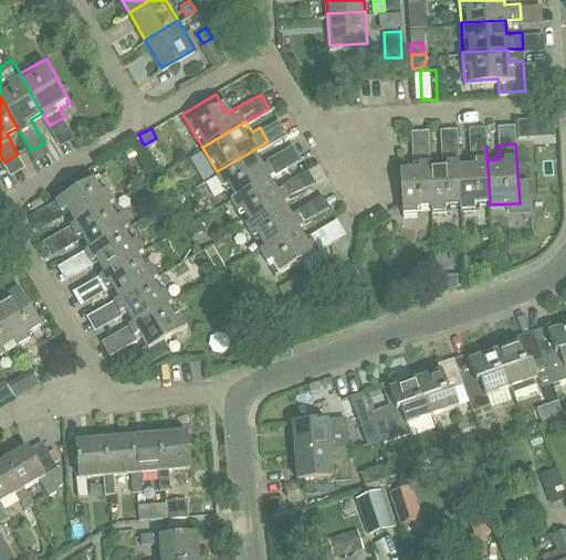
[(459,161),(458,147),(461,207),(490,204),(486,146),(470,147),(471,160),(459,161)]
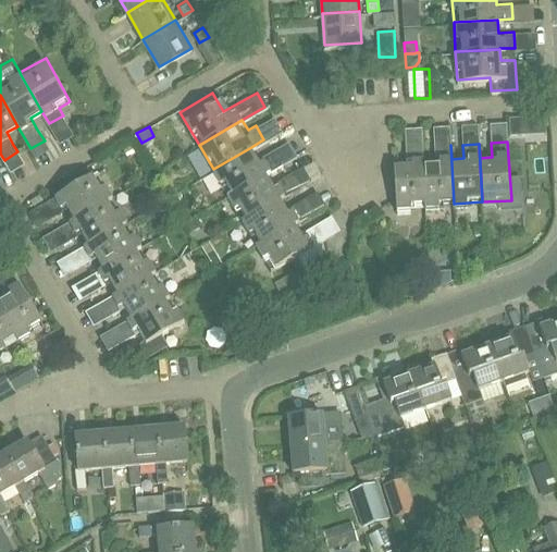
[(423,161),(422,147),(425,206),(454,204),(450,145),(434,146),(435,160),(423,161)]
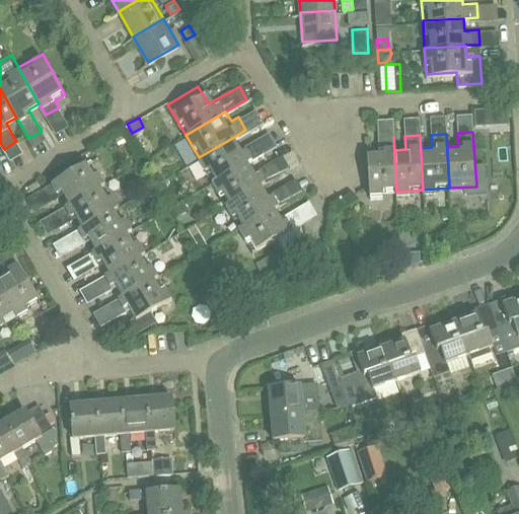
[(260,153),(251,141),(240,147),(234,137),(199,157),(212,180),(247,160),(260,153)]
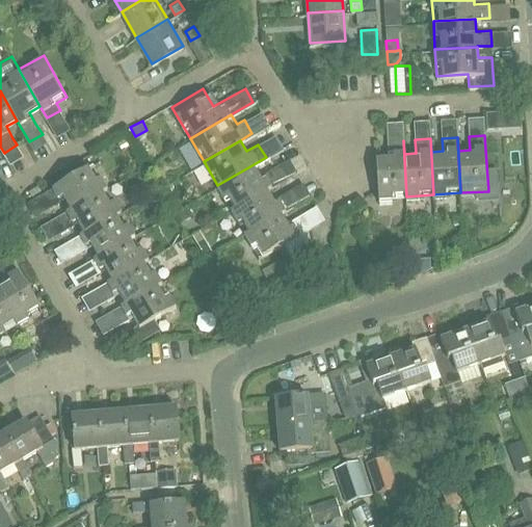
[(389,150),(376,151),(375,151),(378,198),(406,196),(403,140),(388,141),(389,150)]
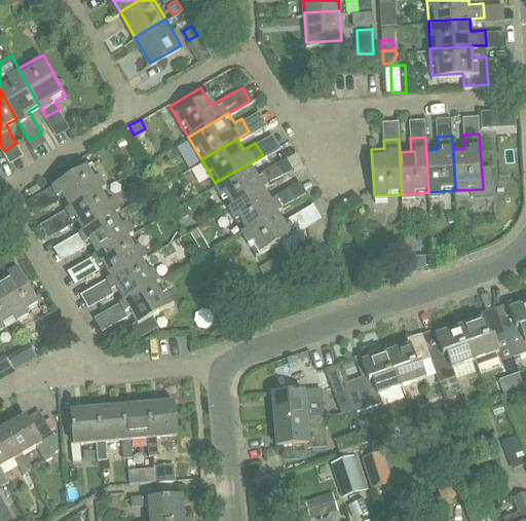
[(29,153),(14,159),(21,173),(35,166),(29,153)]
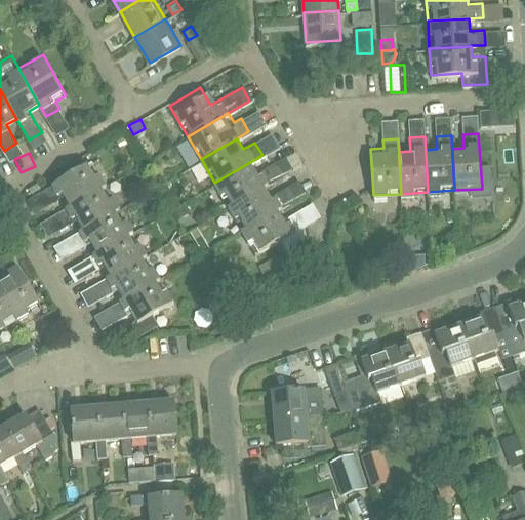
[(44,189),(52,201),(64,195),(70,205),(106,185),(92,161),(44,189)]
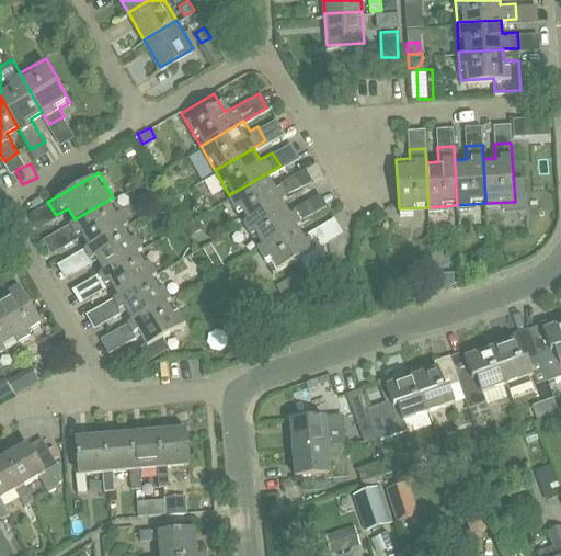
[(295,191),(286,177),(274,184),(267,173),(229,195),(243,220),(283,199),(282,197),(295,191)]
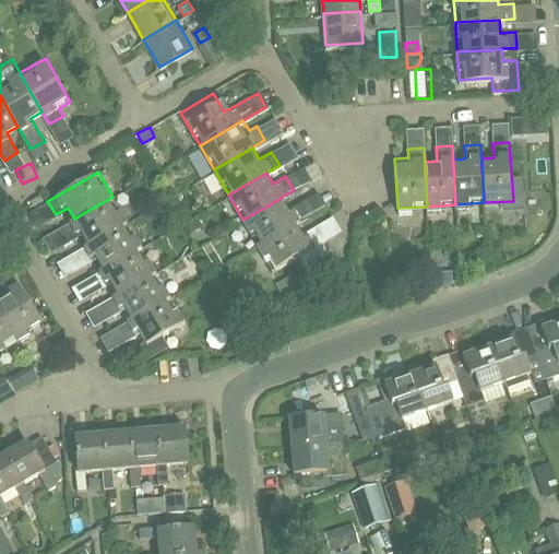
[(62,226),(70,239),(82,232),(88,243),(88,244),(127,221),(113,197),(74,219),(62,226)]
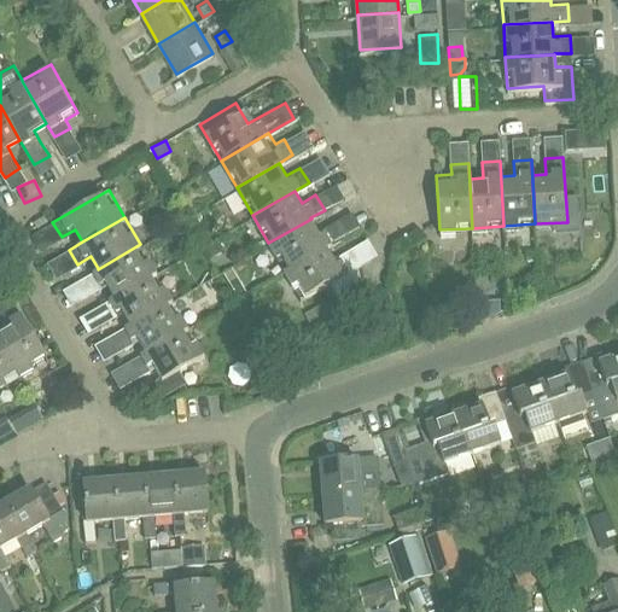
[(268,243),(284,270),(327,245),(340,238),(332,222),(318,231),(312,219),(268,243)]
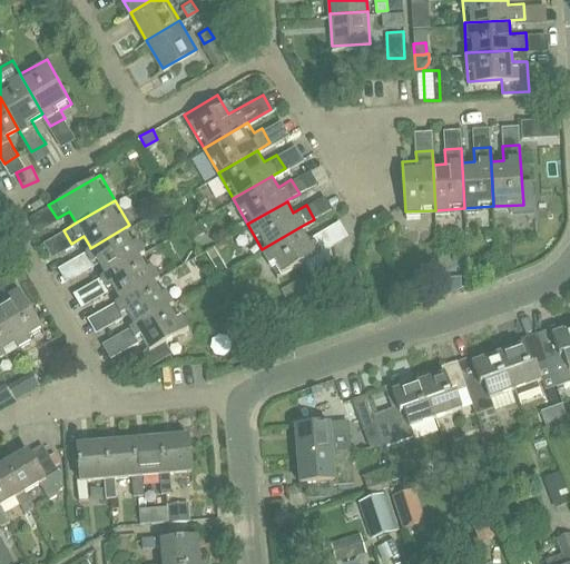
[(90,247),(77,255),(86,269),(98,261),(105,273),(144,250),(129,225),(90,248),(90,247)]
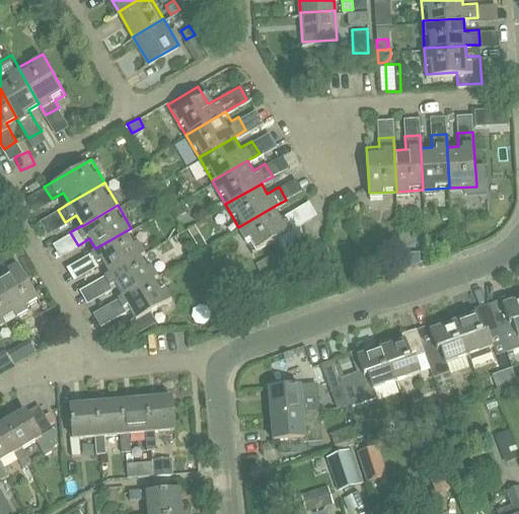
[(303,220),(296,207),(280,216),(275,206),(238,227),(252,250),(278,235),(284,245),(306,232),(300,222),(303,220)]
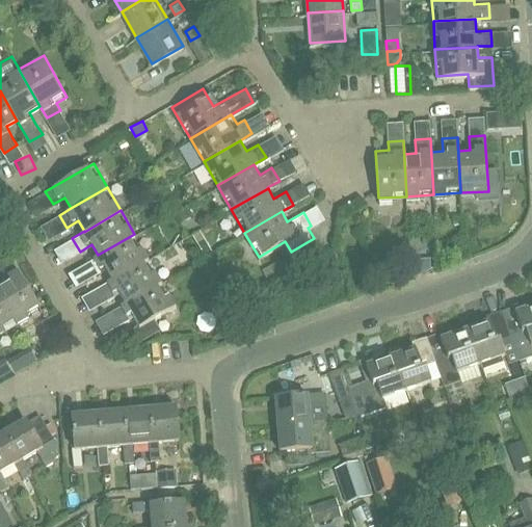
[(64,252),(61,235),(75,232),(74,227),(46,233),(50,254),(64,252)]
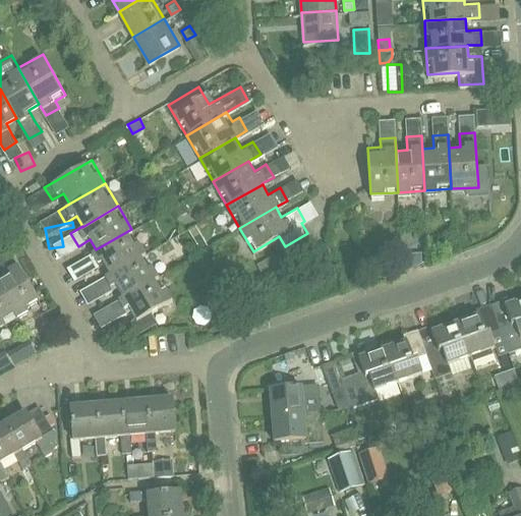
[(84,256),(92,270),(103,263),(109,273),(97,279),(98,280),(145,252),(131,229),(96,249),(84,256)]
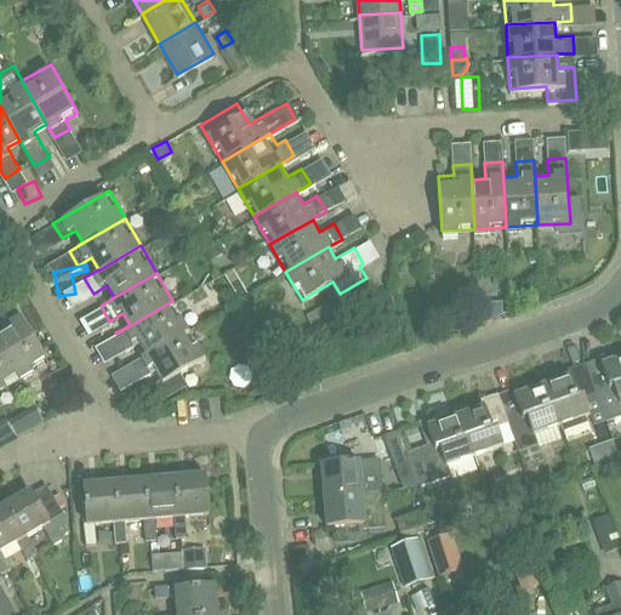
[(239,274),(229,280),(238,294),(248,289),(239,274)]
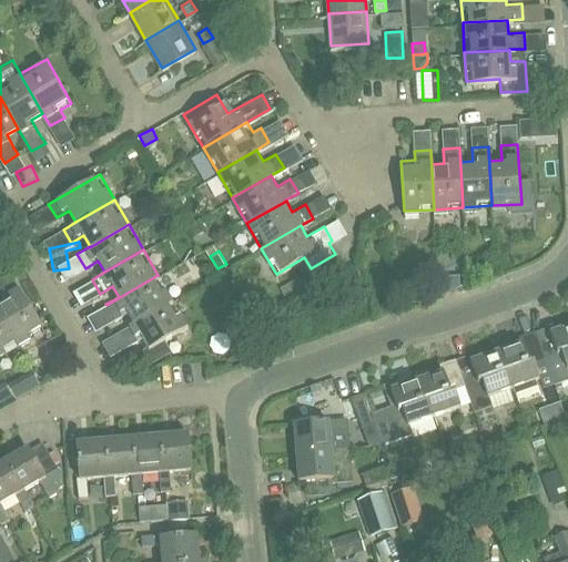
[(305,269),(284,282),(290,290),(310,279),(305,269)]
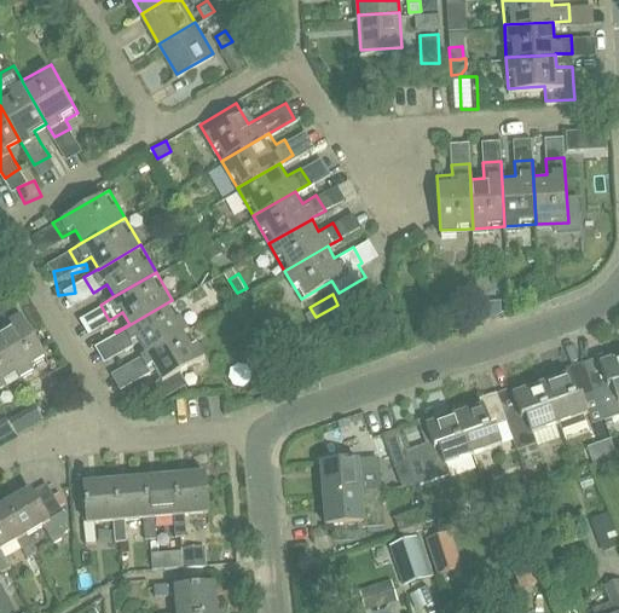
[(116,333),(125,347),(138,340),(145,352),(187,327),(172,300),(116,333)]
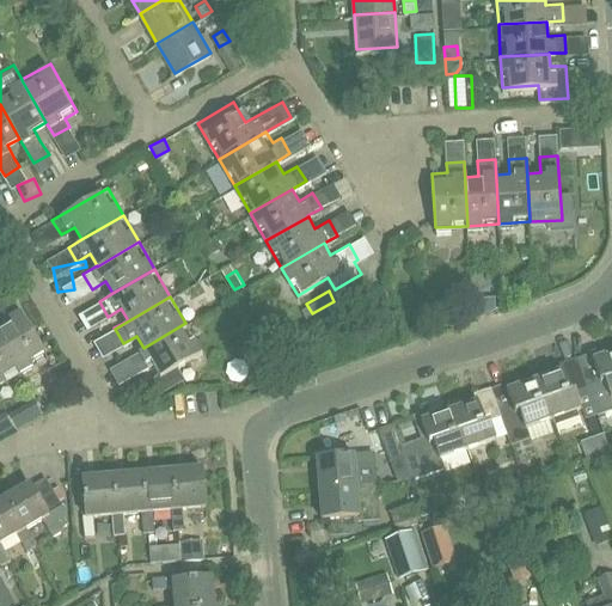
[(0,326),(0,337),(20,372),(48,356),(14,300),(0,308),(7,322),(0,326)]
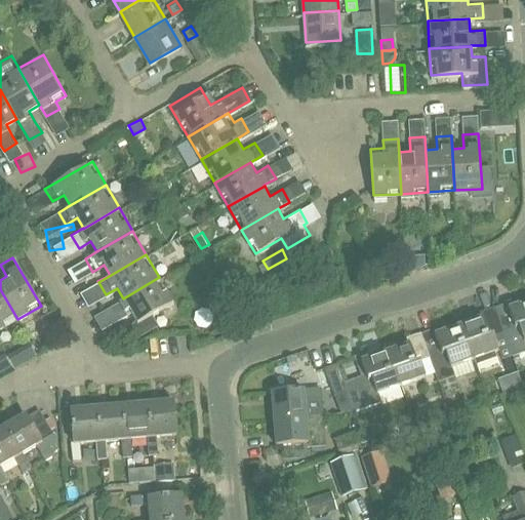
[(112,305),(119,317),(126,313),(131,323),(129,325),(134,335),(155,324),(150,315),(173,301),(159,277),(123,298),(112,305)]
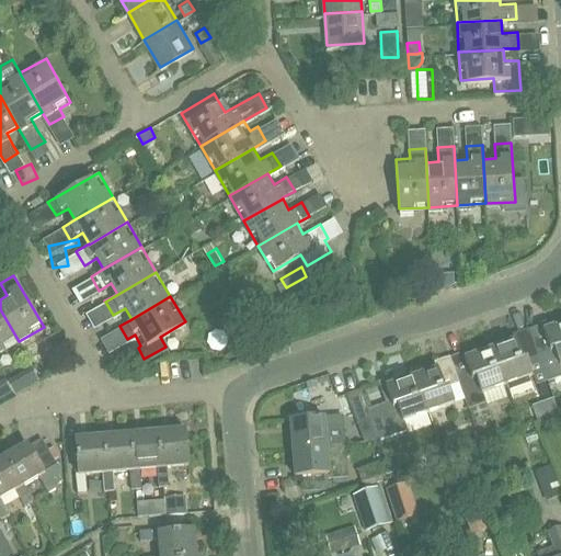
[(0,351),(19,341),(0,309),(0,351)]
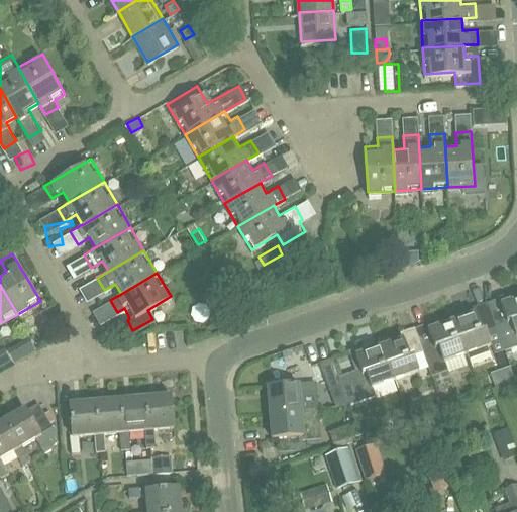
[(506,292),(487,299),(496,323),(504,346),(516,341),(516,293),(508,297),(506,292)]
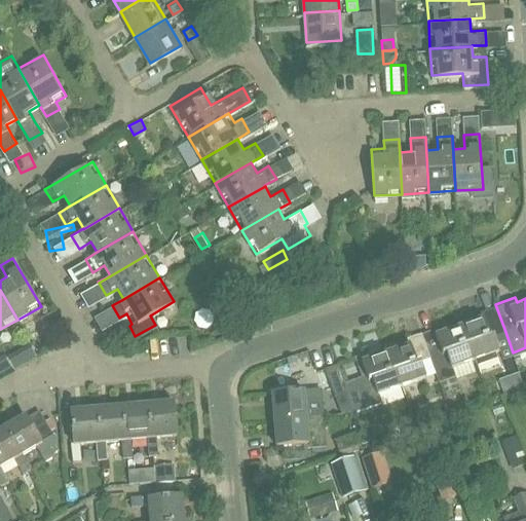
[(499,359),(495,349),(499,347),(494,333),(504,329),(495,304),(481,309),(483,313),(466,320),(464,314),(457,317),(459,323),(465,342),(470,340),(476,356),(480,366),(499,359)]
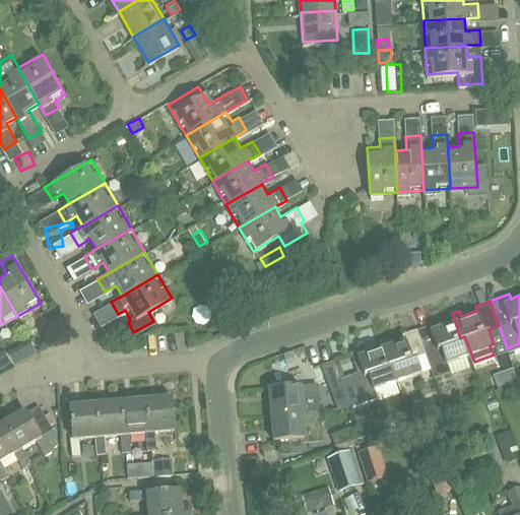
[(437,346),(426,350),(426,351),(434,375),(450,369),(447,361),(470,351),(464,336),(460,338),(454,319),(438,324),(436,319),(428,322),(437,346)]
